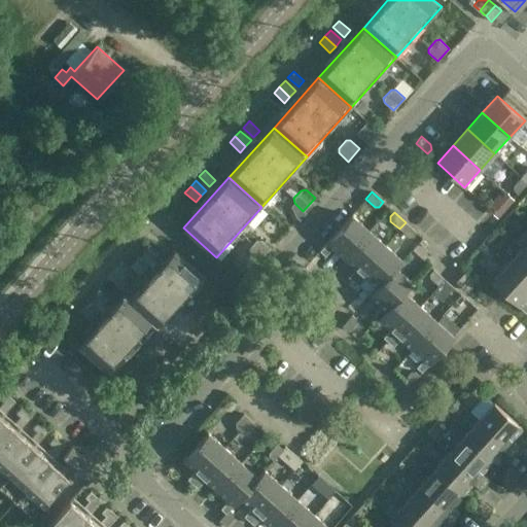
[(351,215),(319,250),(325,255),(332,247),(344,257),(369,231),(351,215)]
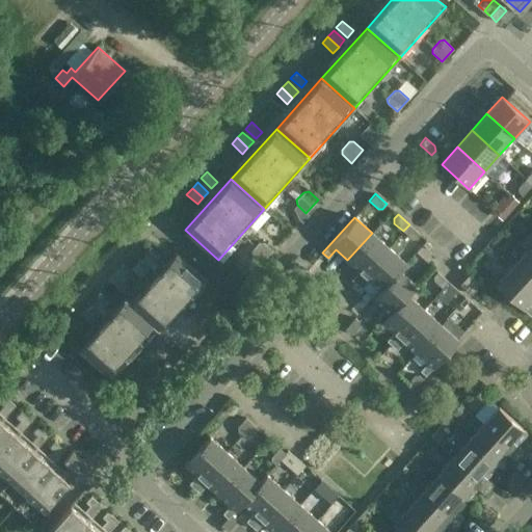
[(409,224),(403,231),(411,239),(417,239),(421,234),(409,224)]
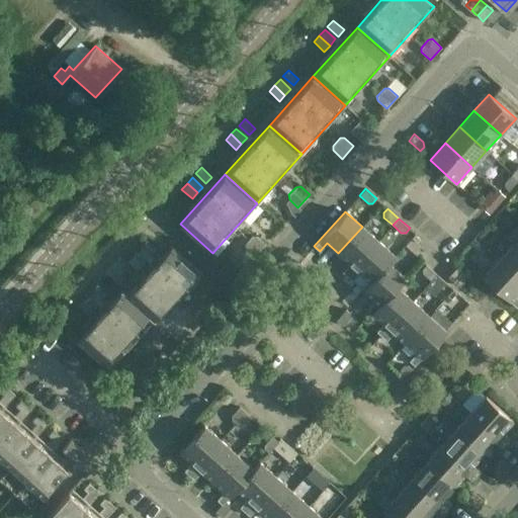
[(517,222),(505,237),(513,244),(517,248),(517,222)]
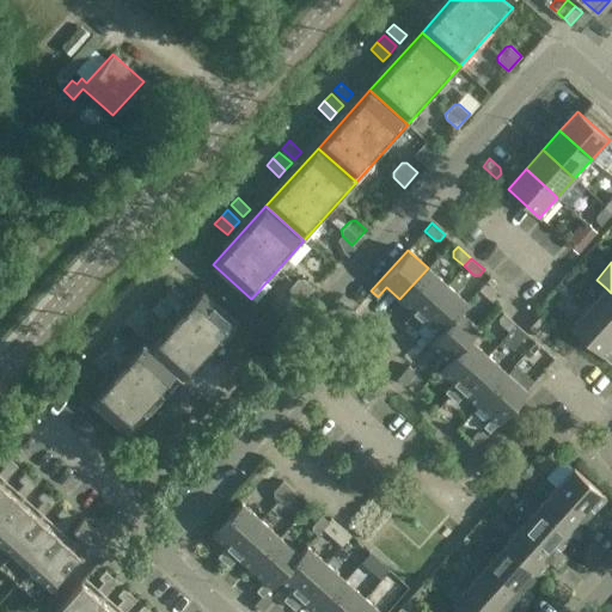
[(428,268),(399,299),(412,311),(404,320),(410,326),(447,285),(428,268)]
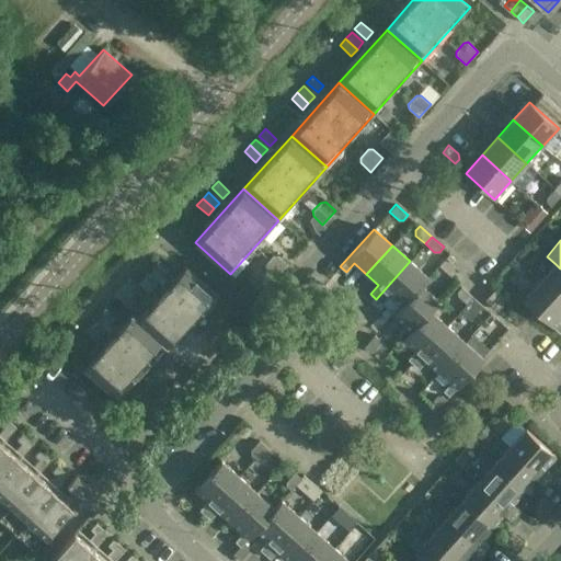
[(275,277),(287,264),(278,255),(273,255),(265,263),(265,268),(275,277)]
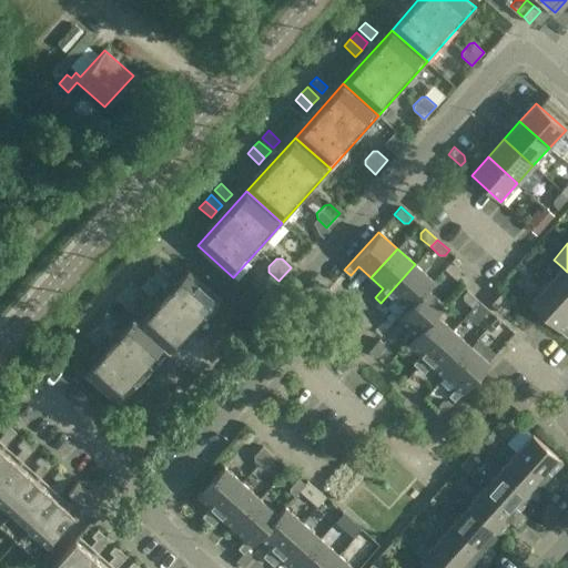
[(160,262),(153,270),(166,280),(172,273),(160,262)]
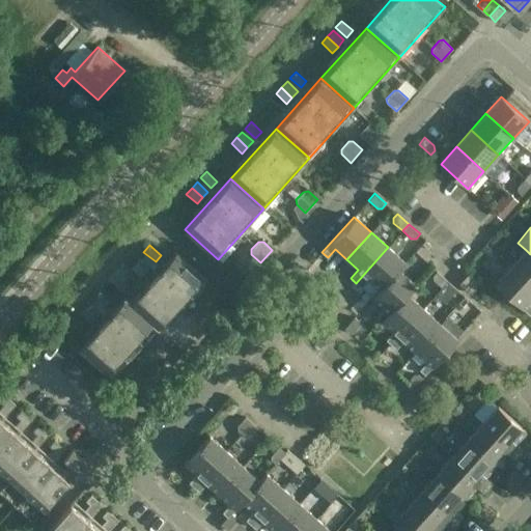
[(388,247),(356,283),(361,287),(368,279),(380,289),(372,298),(404,262),(388,247)]
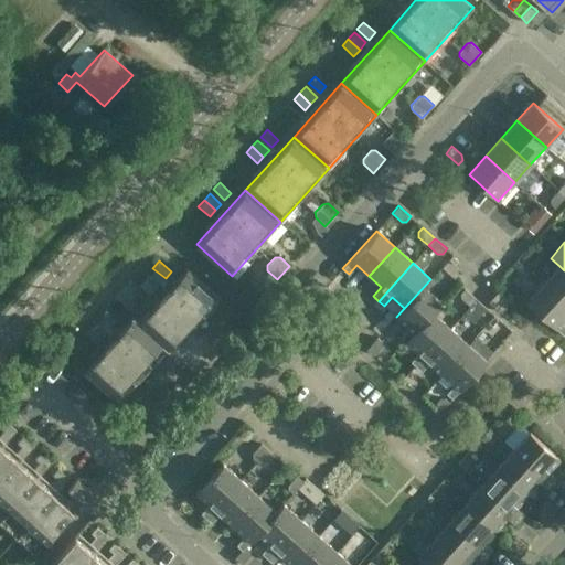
[(564,270),(560,266),(543,284),(564,302),(564,270)]
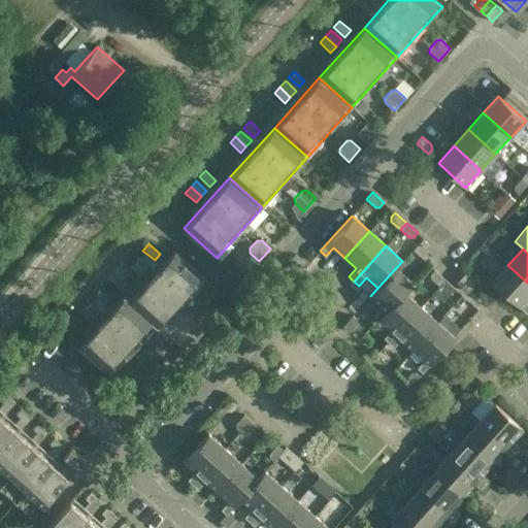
[(161,331),(207,279),(174,251),(130,300),(129,300),(157,325),(156,326),(161,331)]
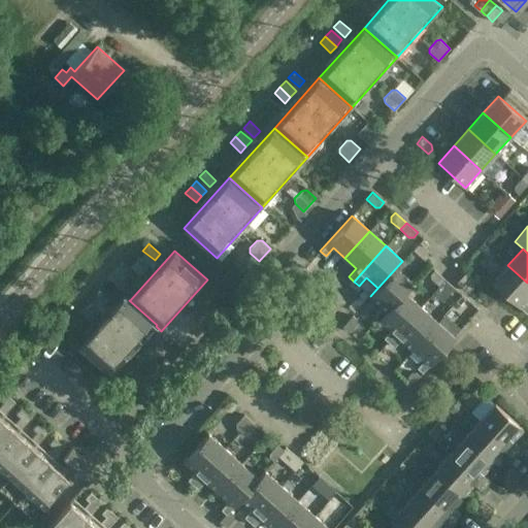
[(140,254),(135,260),(145,270),(151,264),(140,254)]
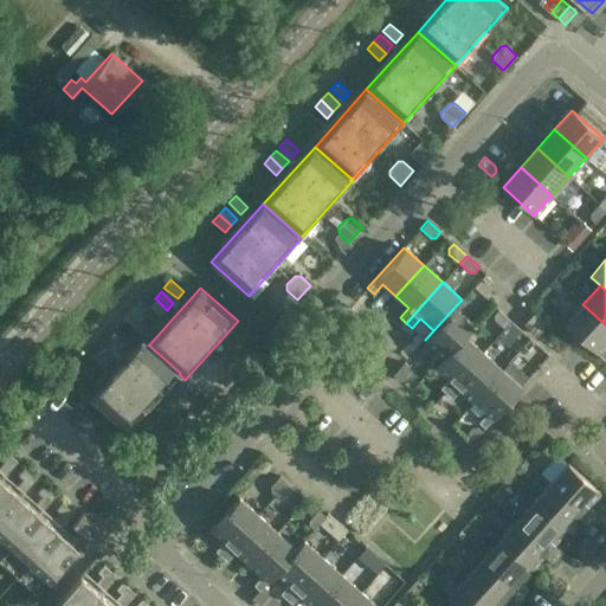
[(155,298),(148,305),(161,316),(167,310),(155,298)]
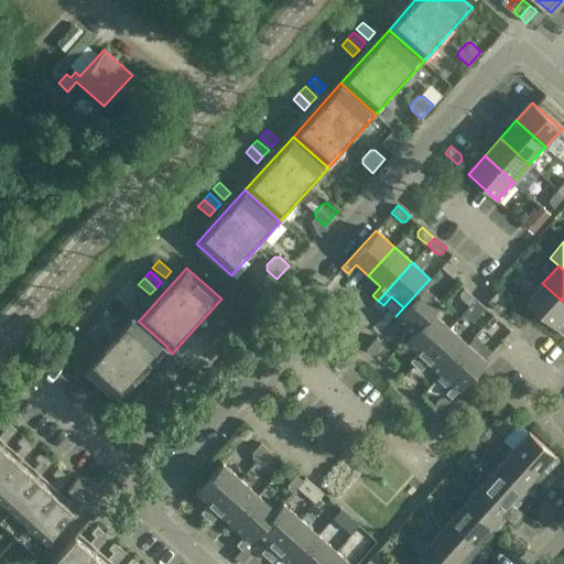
[(430,279),(396,316),(408,327),(400,336),(405,340),(440,303),(423,288),(430,279)]
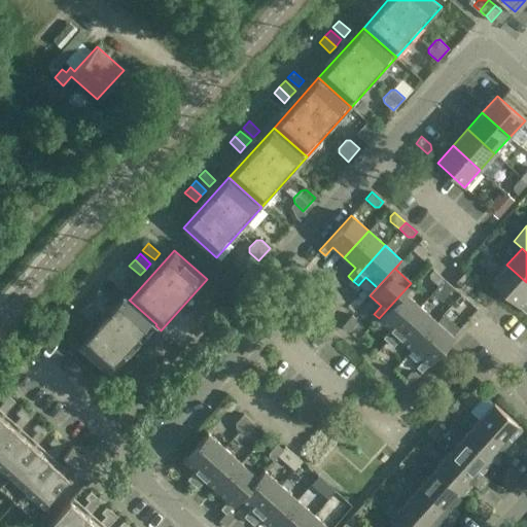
[(526,296),(526,282),(506,265),(491,282),(526,314),(526,313),(526,303),(524,301),(526,296)]
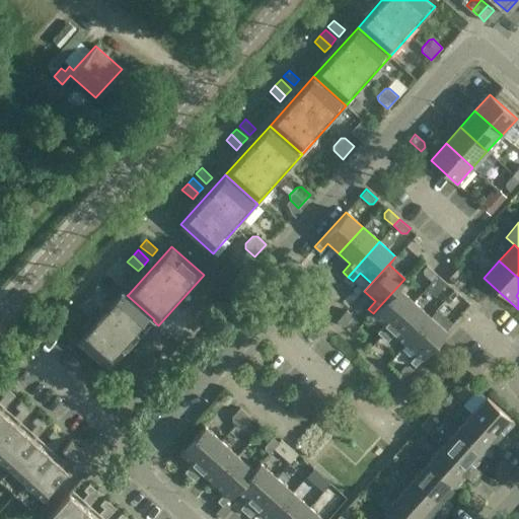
[(438,275),(427,265),(422,269),(423,274),(432,281),(438,275)]
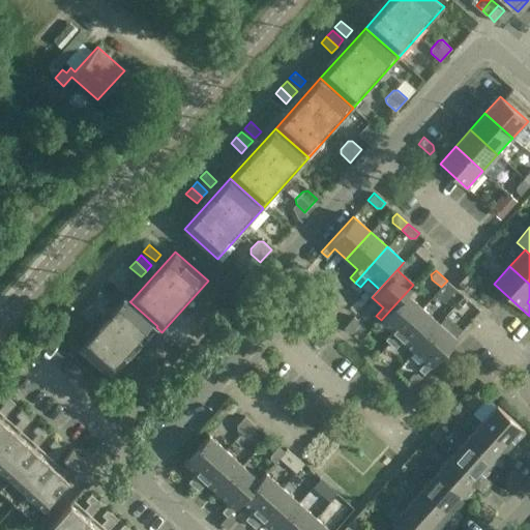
[(478,283),(467,272),(458,283),(470,293),(478,283)]
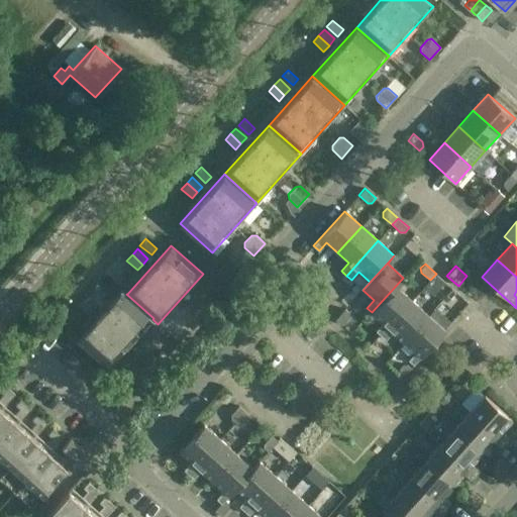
[(436,274),(430,280),(438,288),(442,288),(446,283),(436,274)]
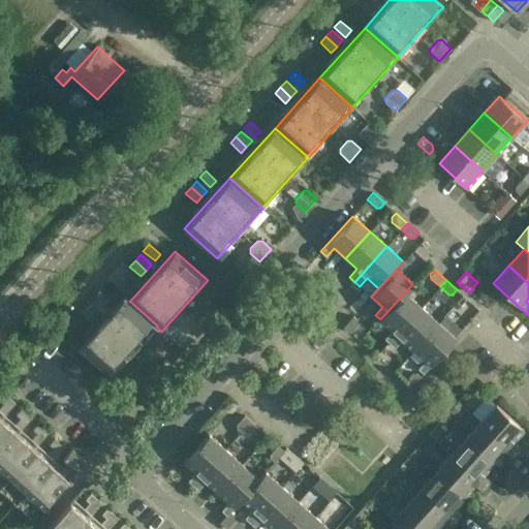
[(412,284),(380,319),(392,330),(384,338),(390,343),(422,307),(405,292),(412,284)]
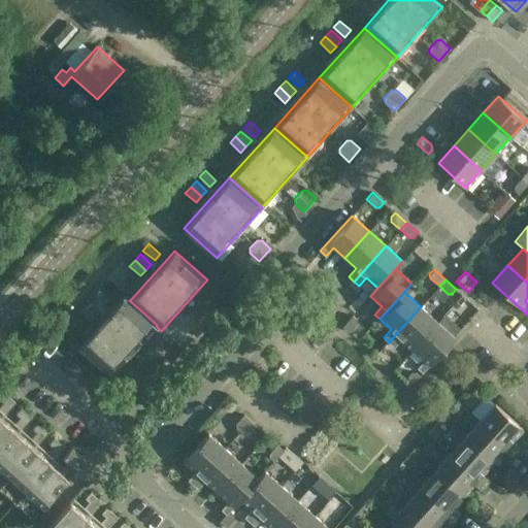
[(99,289),(93,295),(90,299),(101,308),(104,304),(109,299),(99,289)]
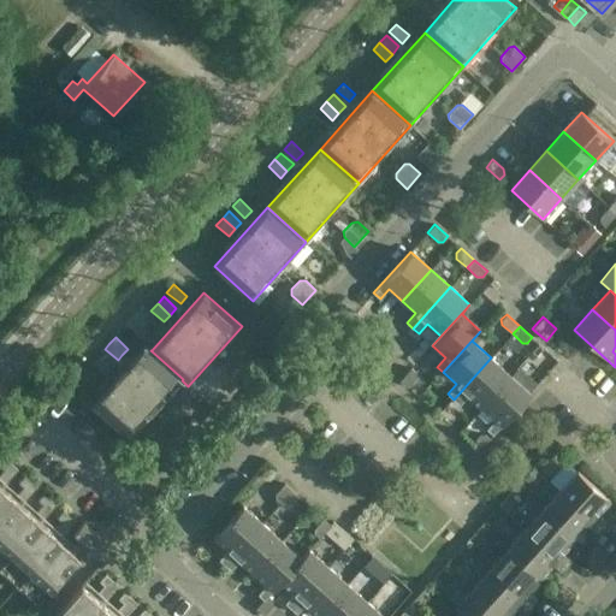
[(144,344),(92,404),(130,438),(182,380),(183,379),(150,350),(152,350),(144,344)]
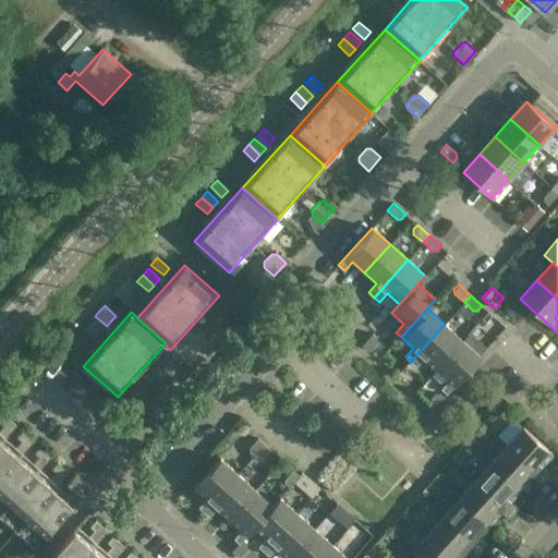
[(107,326),(95,316),(89,322),(100,332),(107,326)]
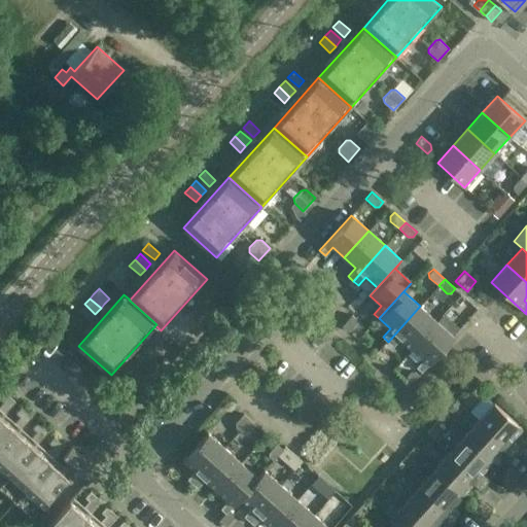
[(95,314),(84,304),(79,310),(79,311),(90,320),(95,314)]
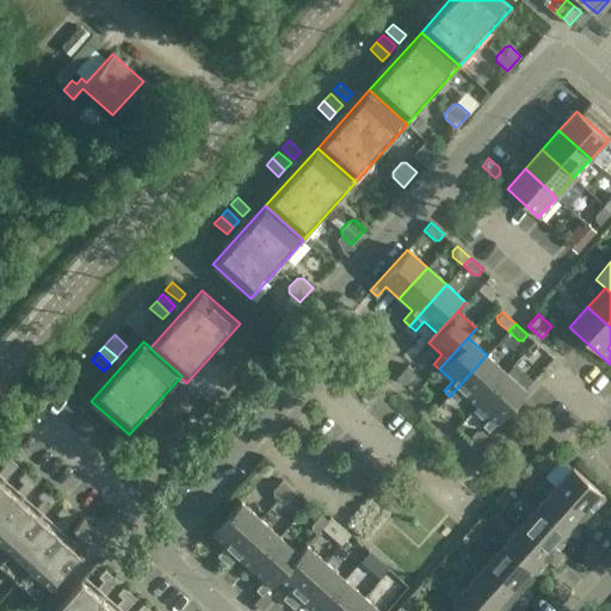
[(487,355),(450,396),(456,401),(464,392),(477,403),(506,372),(487,355)]
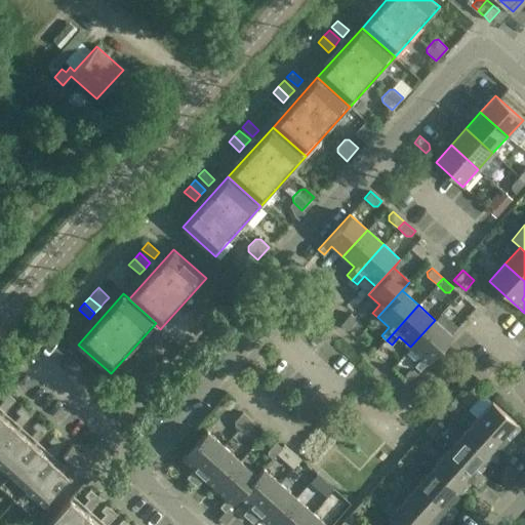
[(191,330),(195,334),(214,312),(210,309),(206,309),(191,325),(191,330)]
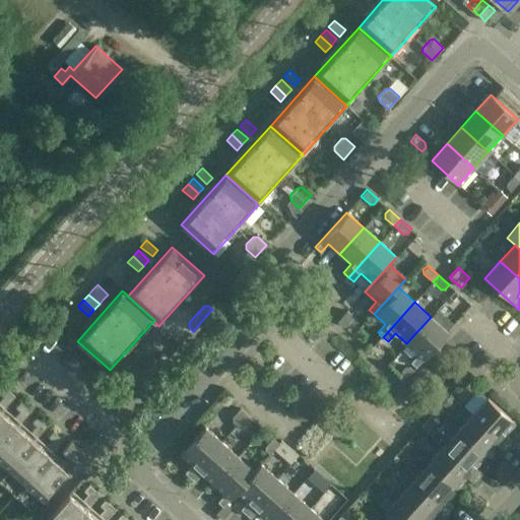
[(350,314),(347,310),(336,321),(343,327),(351,319),(350,314)]
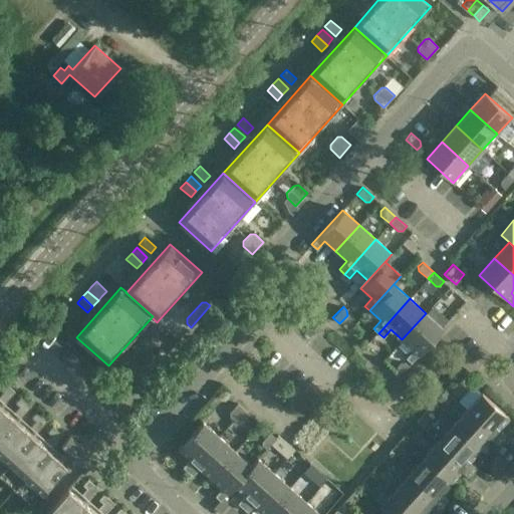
[(426,313),(402,339),(413,349),(406,357),(411,362),(442,328),(426,313)]
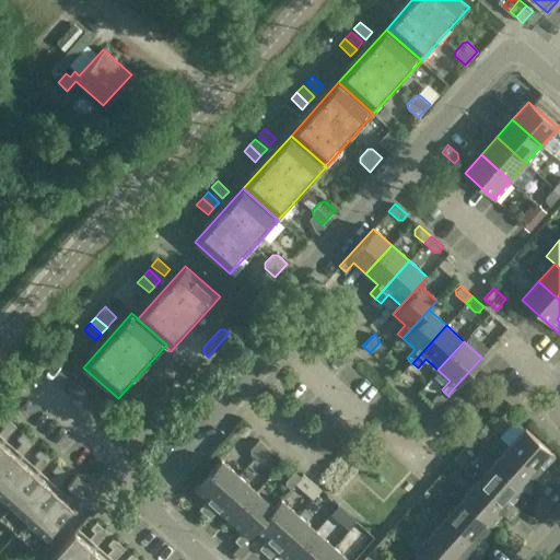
[(156,405),(161,409),(182,386),(177,382),(173,383),(156,400),(156,405)]
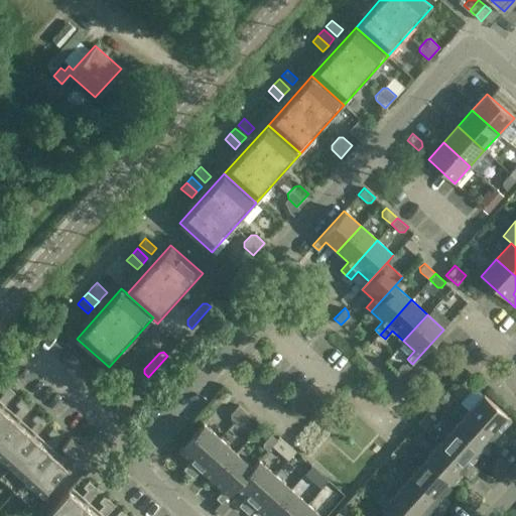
[(402,364),(394,372),(400,378),(410,367),(406,363),(402,364)]
